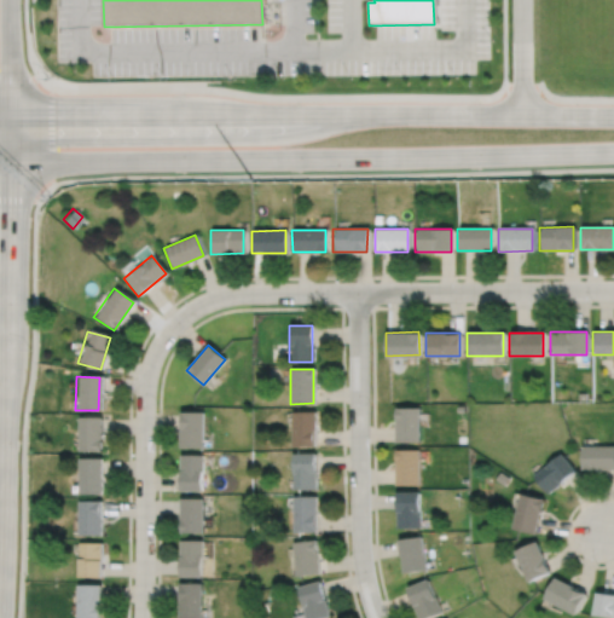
[(394,409),(394,443),(417,443),(418,409),(394,409)]
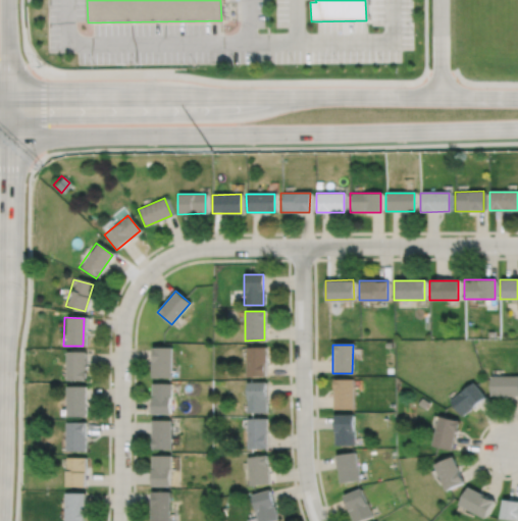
[(152,348),(152,378),(171,378),(171,347),(152,348)]
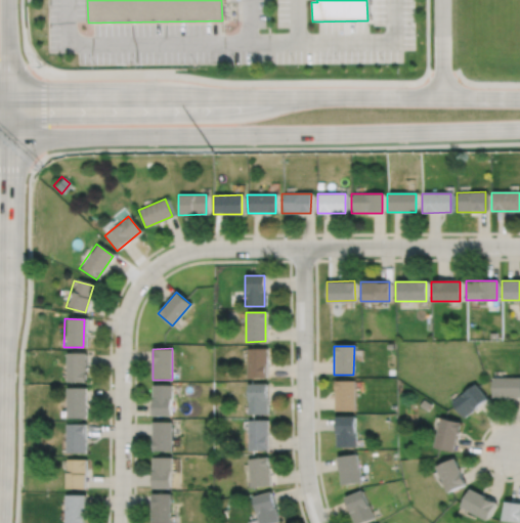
[(245,349),(246,378),(265,377),(265,348),(245,349)]
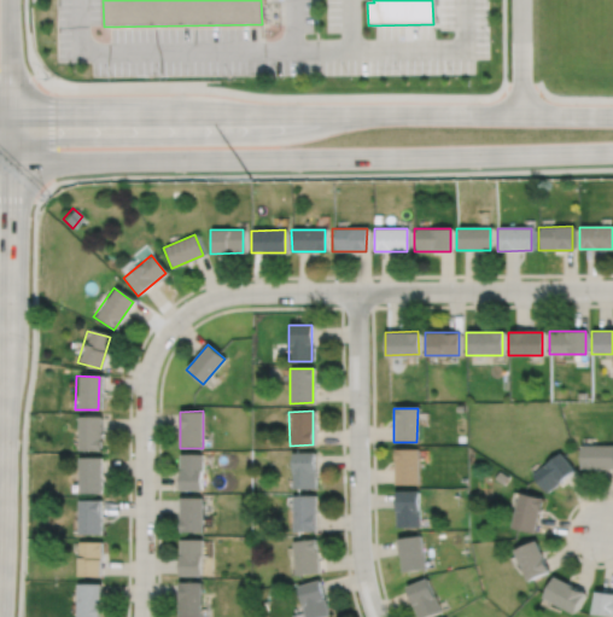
[(75,418),(75,450),(98,450),(98,418),(75,418)]
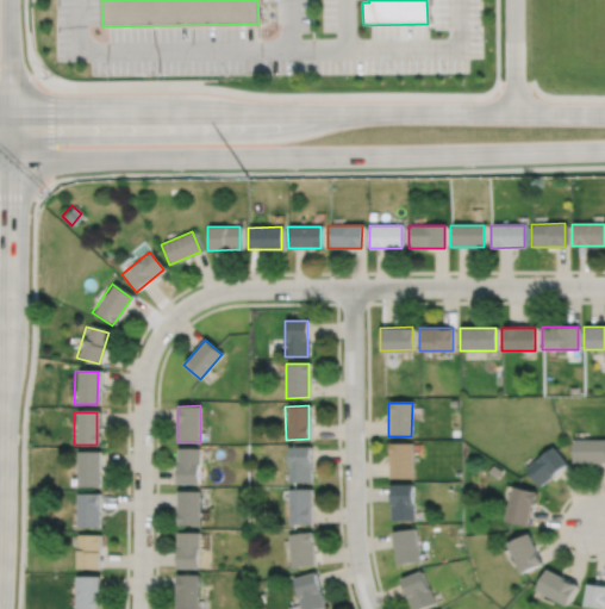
[(604,440),(573,440),(573,463),(604,463),(604,440)]
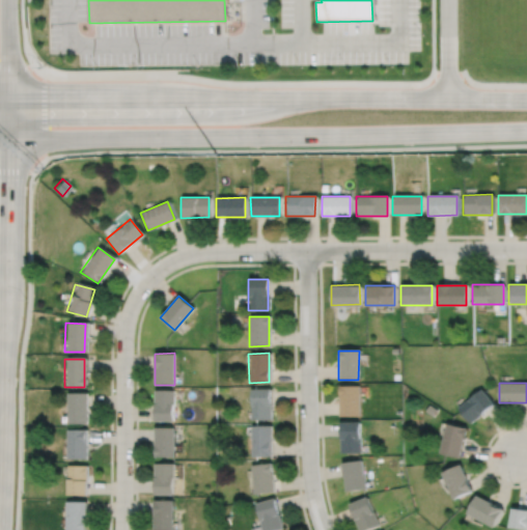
[(337,386),(338,417),(358,416),(358,386),(337,386)]
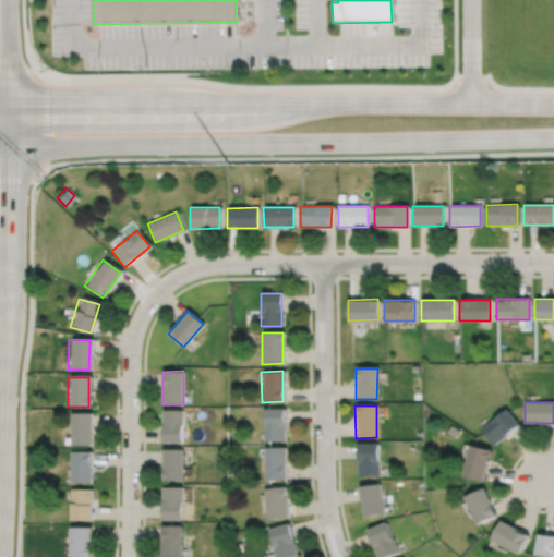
[(506,408),(480,430),(493,445),(519,424),(506,408)]
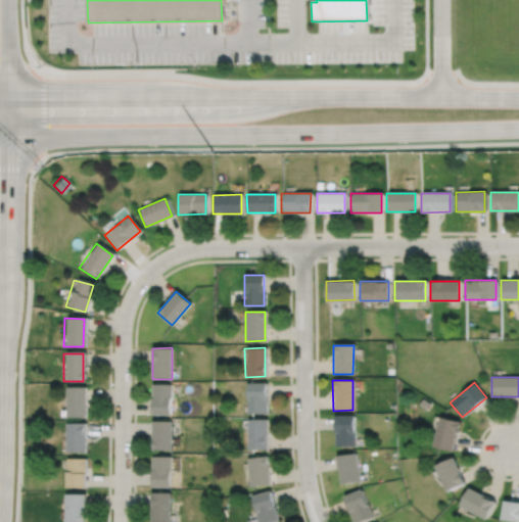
[(245,383),(245,414),(266,413),(266,383),(245,383)]
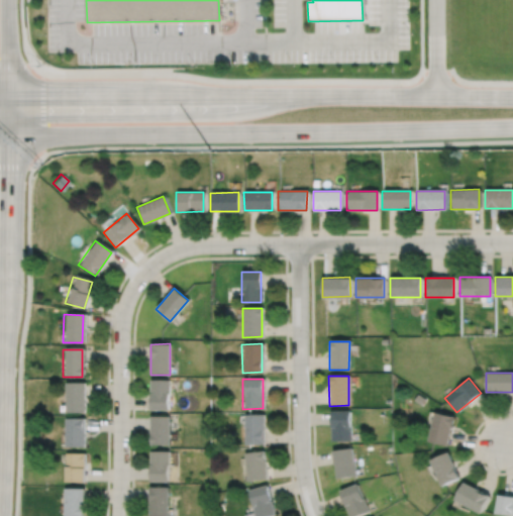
[(149,381),(149,410),(169,410),(169,380),(149,381)]
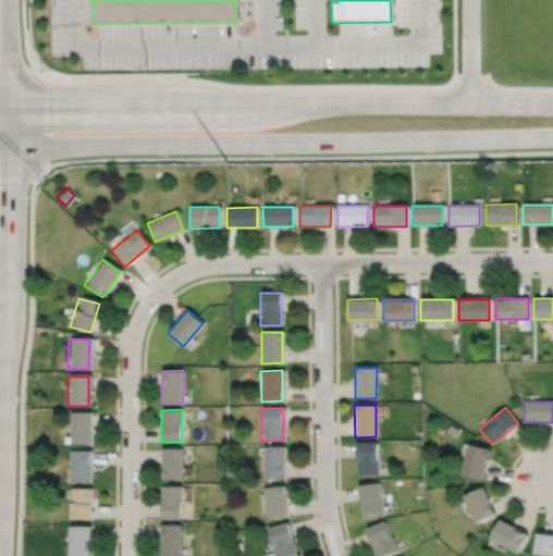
[(68,412),(68,445),(88,444),(88,412),(68,412)]
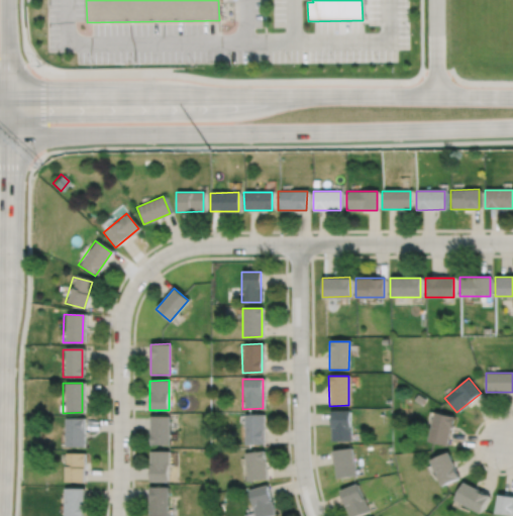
[(411,400),(418,405),(422,399),(415,394),(411,400)]
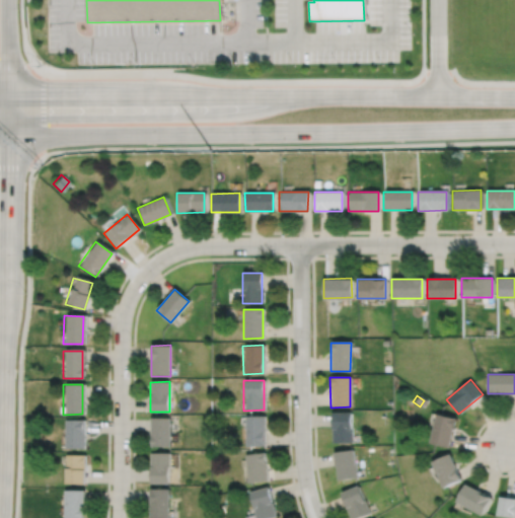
[(332,414),(330,443),(350,443),(350,414),(332,414)]
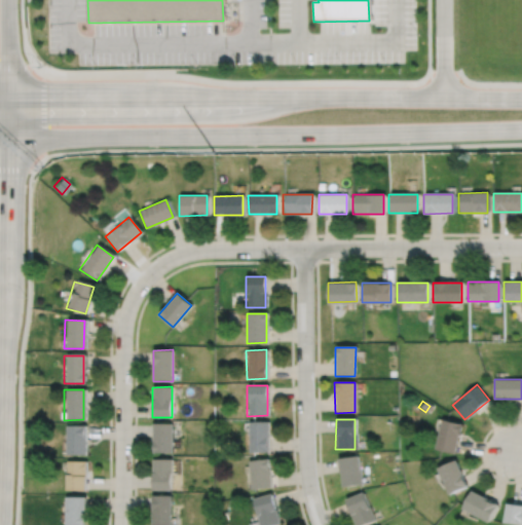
[(442,419),(435,449),(455,453),(461,424),(442,419)]
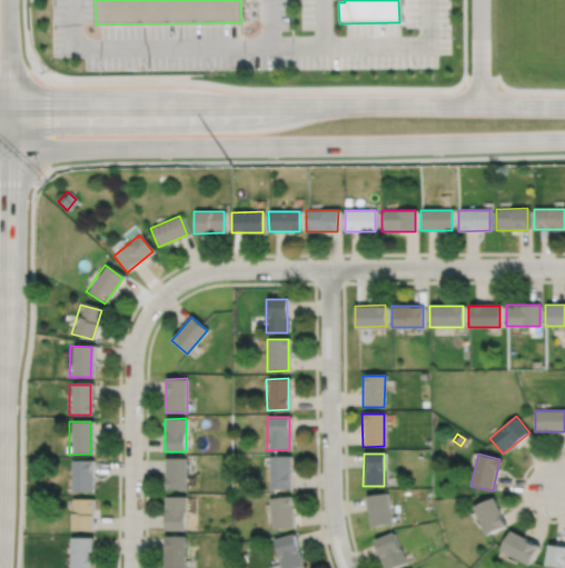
[(165,458),(165,490),(186,490),(186,458),(165,458)]
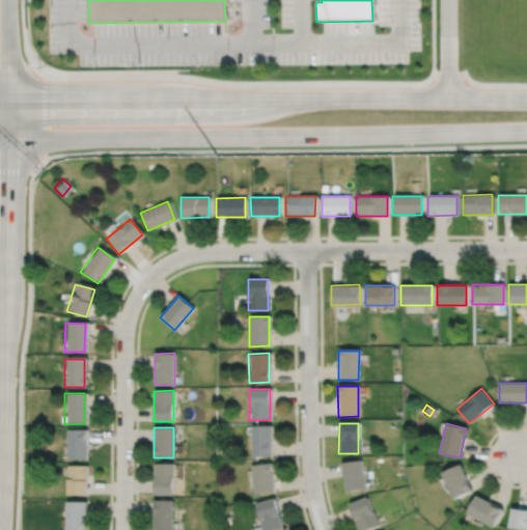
[(249,427),(249,457),(269,457),(269,427),(249,427)]
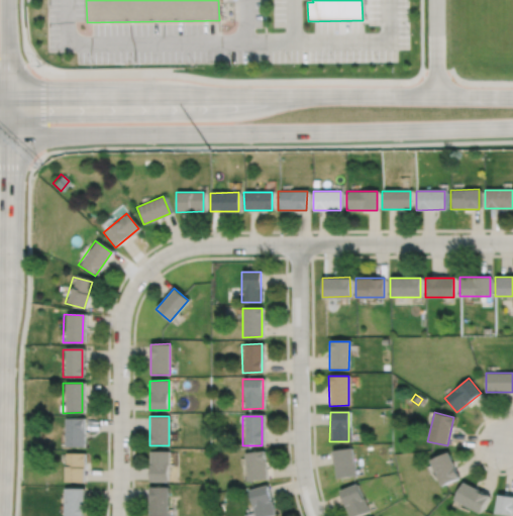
[(63,418),(63,447),(82,447),(82,418),(63,418)]
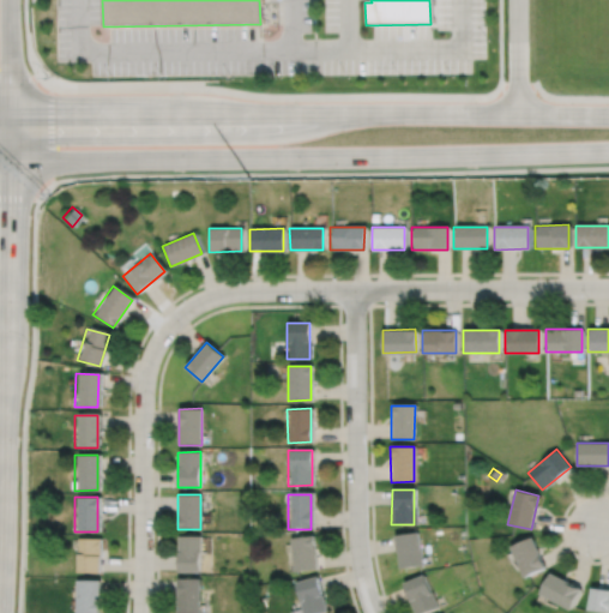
[(392,535),(398,570),(420,566),(415,532),(392,535)]
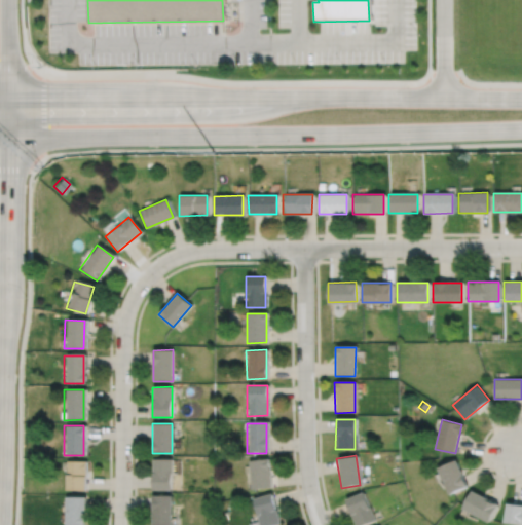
[(151,459),(151,490),(171,490),(171,459),(151,459)]
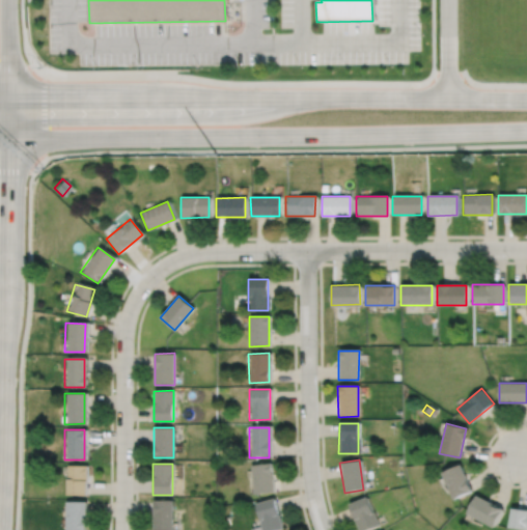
[(249,466),(252,495),(272,493),(269,464),(249,466)]
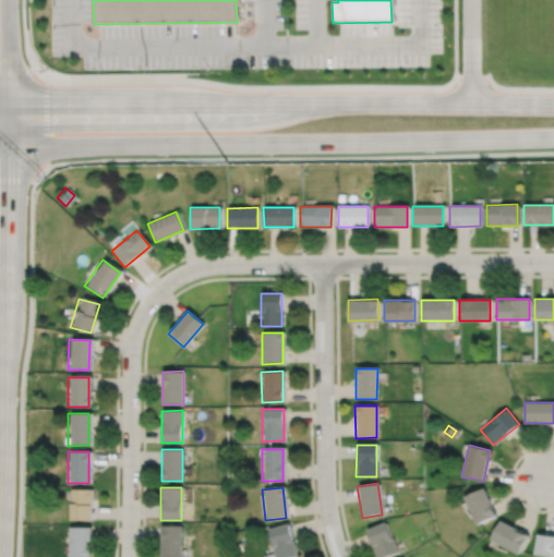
[(465,497),(484,487),(497,516),(478,524),(465,497)]
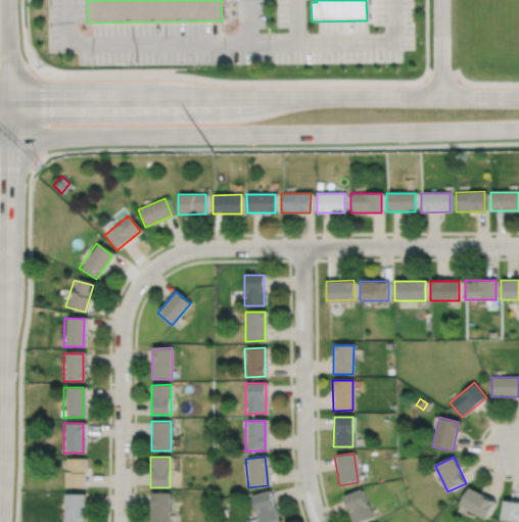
[(62,459),(62,488),(83,488),(83,459),(62,459)]
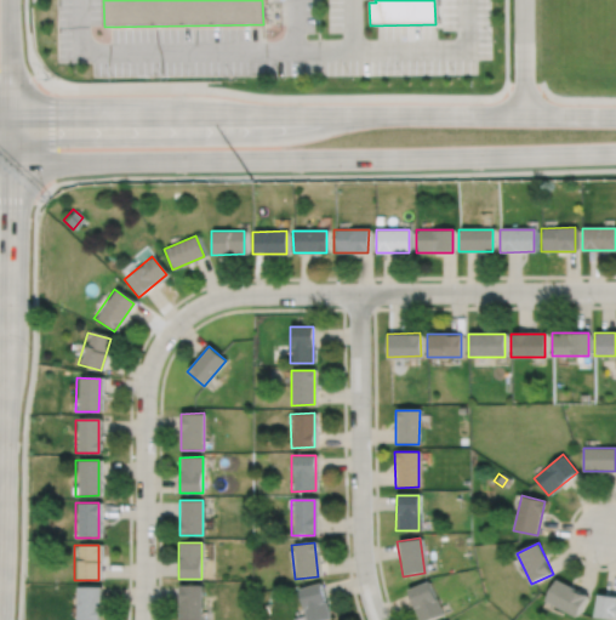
[(557,579),(546,601),(579,618),(589,596),(557,579)]
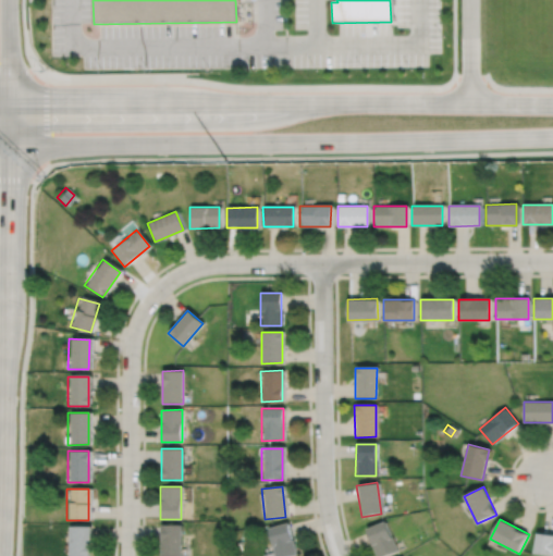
[(364,530),(376,555),(385,555),(396,552),(383,521),(364,530)]
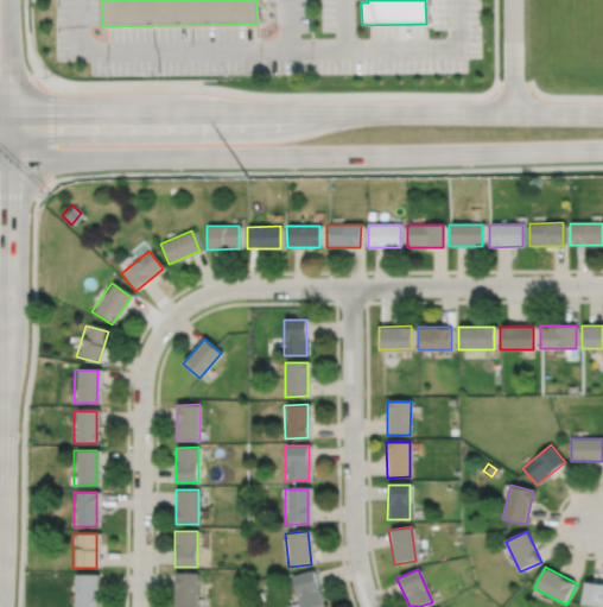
[(290,577),(298,606),(322,606),(312,570),(290,577)]
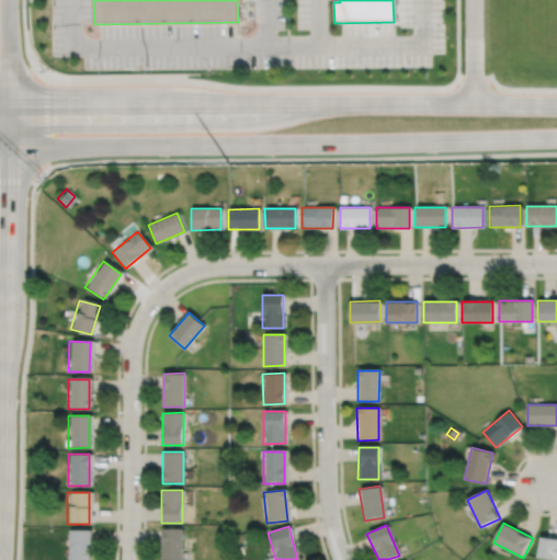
[(161,528),(161,559),(182,559),(182,528),(161,528)]
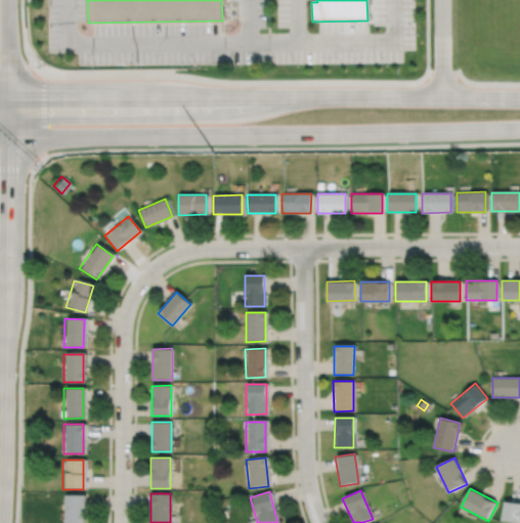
[(62,495),(62,522),(83,522),(82,494),(62,495)]
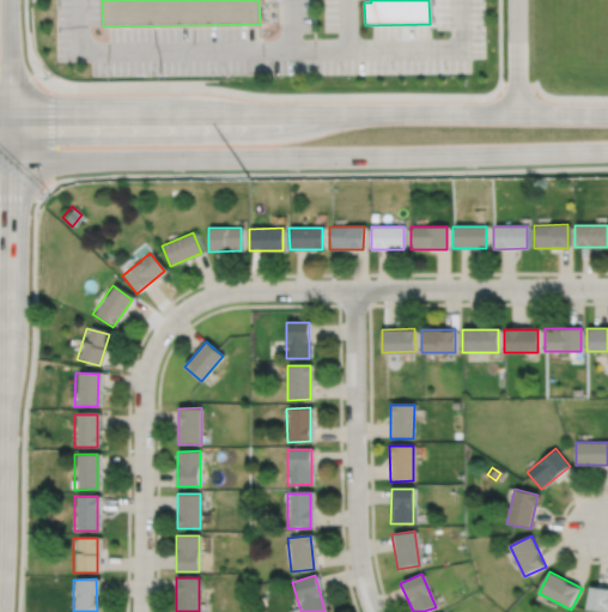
[(607,588),(591,587),(588,610),(597,611),(607,611),(607,588)]
